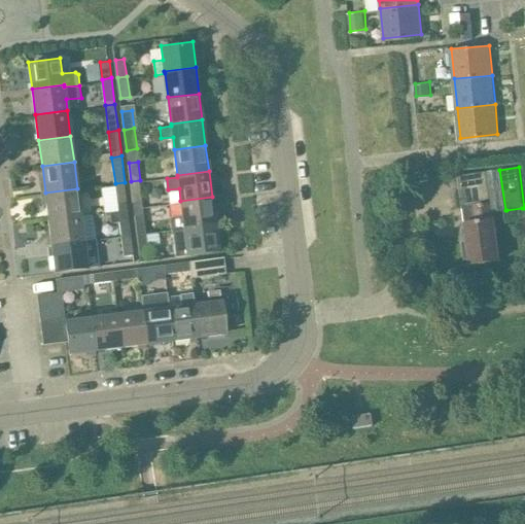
[(491,203),(487,171),(458,175),(463,207),(475,205),(478,222),(465,223),(467,241),(463,241),(465,258),(470,257),(471,264),(489,260),(488,254),(499,253),(494,219),(493,219),(492,212),(490,203),(491,203)]
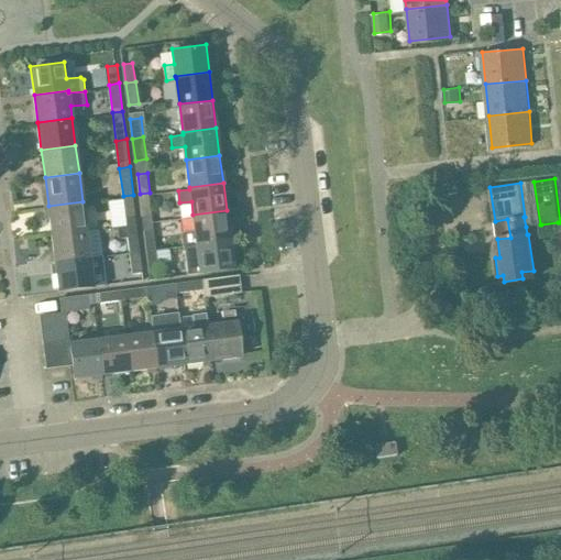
[(143,221),(154,220),(150,193),(140,194),(143,221)]
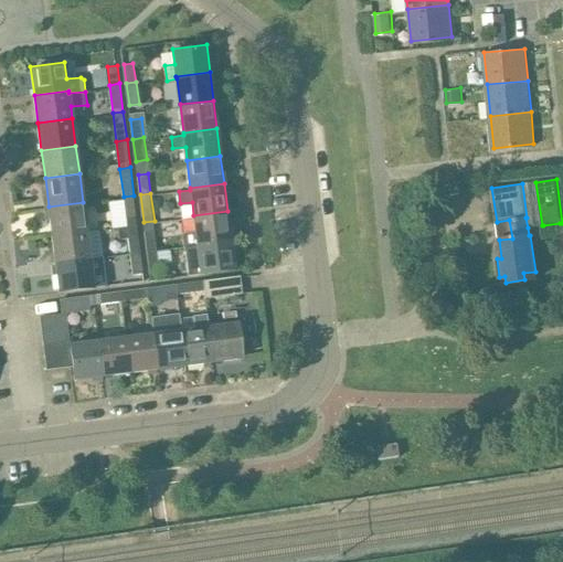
[(127,224),(137,223),(134,195),(124,197),(127,224)]
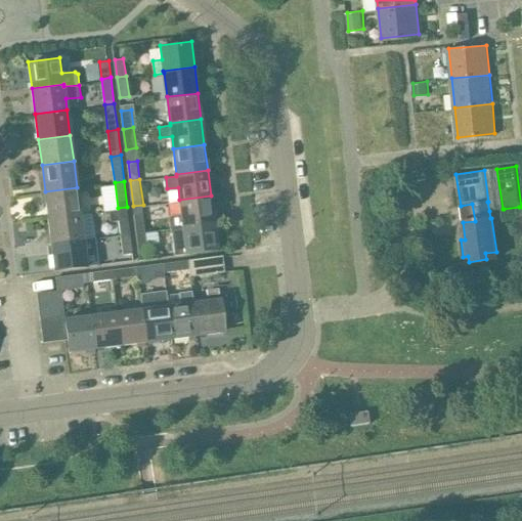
[(80,213),(77,187),(45,191),(48,217),(80,213)]
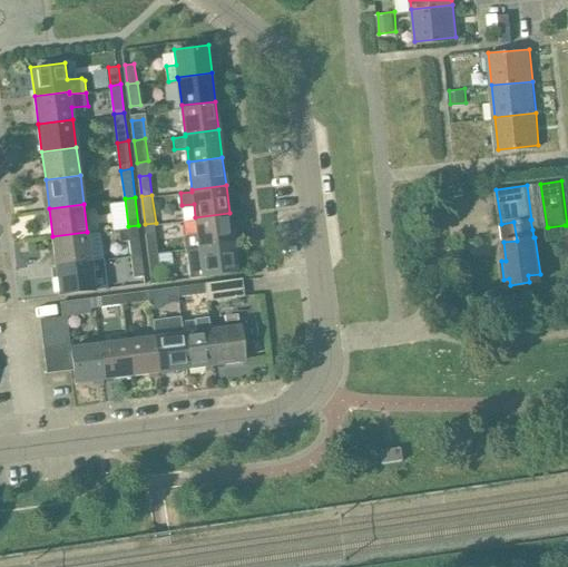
[(233,240),(229,213),(195,217),(197,232),(186,233),(185,236),(186,246),(188,246),(233,240)]
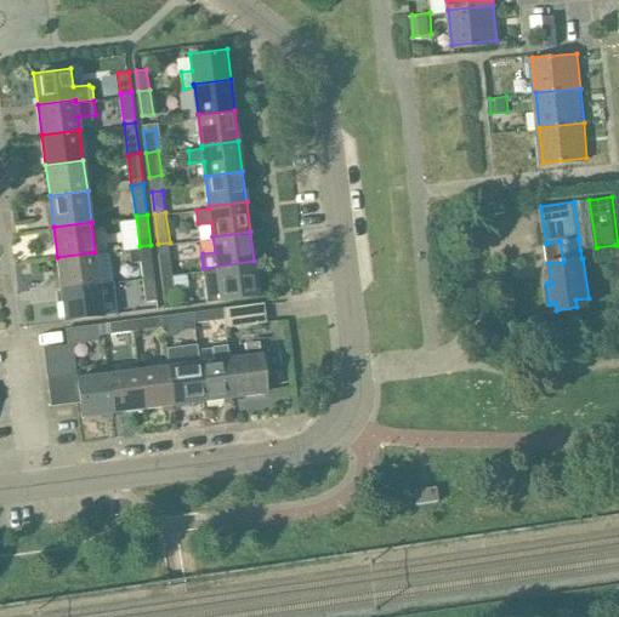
[(162,273),(174,272),(170,243),(158,244),(162,273)]
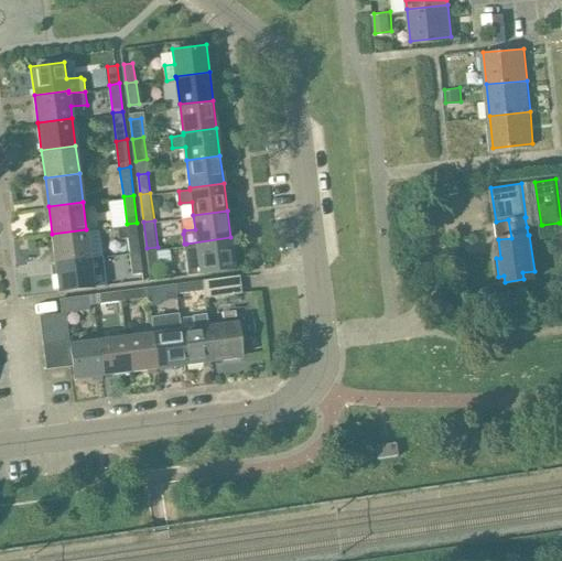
[(127,225),(119,226),(120,237),(128,237),(130,250),(140,249),(137,223),(127,224),(127,225)]
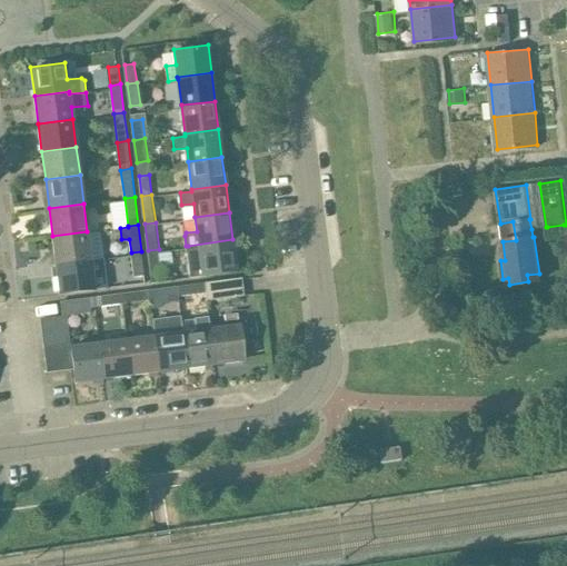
[(90,258),(87,231),(52,236),(57,262),(90,258)]
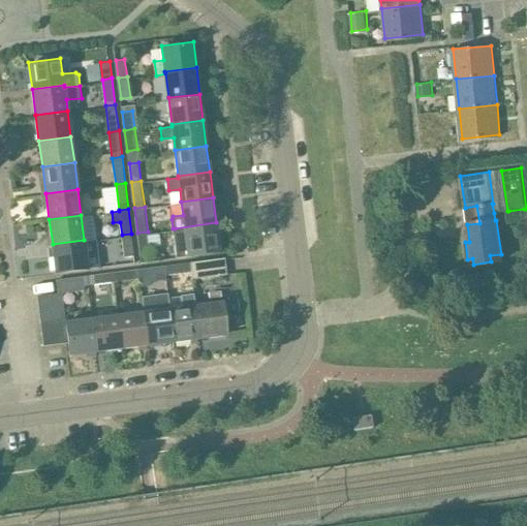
[(219,250),(216,222),(175,228),(178,255),(219,250)]
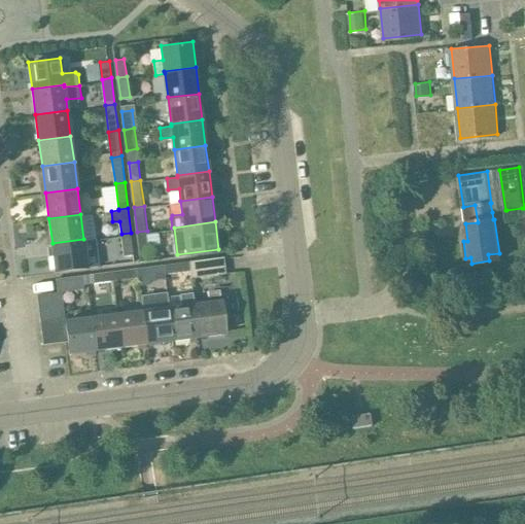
[(147,231),(137,232),(140,253),(150,251),(147,231)]
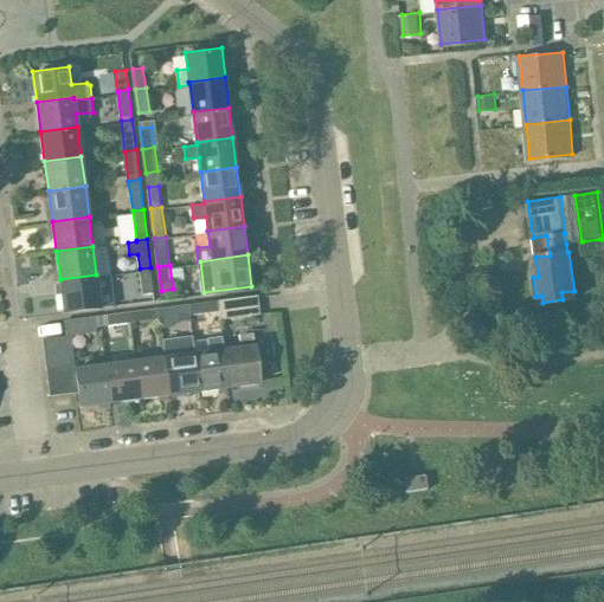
[(154,291),(151,267),(140,269),(143,293),(154,291)]
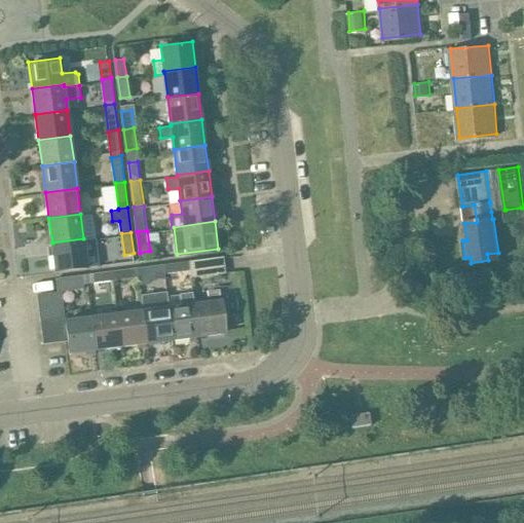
[(83,238),(52,243),(55,269),(87,265),(85,252),(98,250),(96,237),(83,238)]
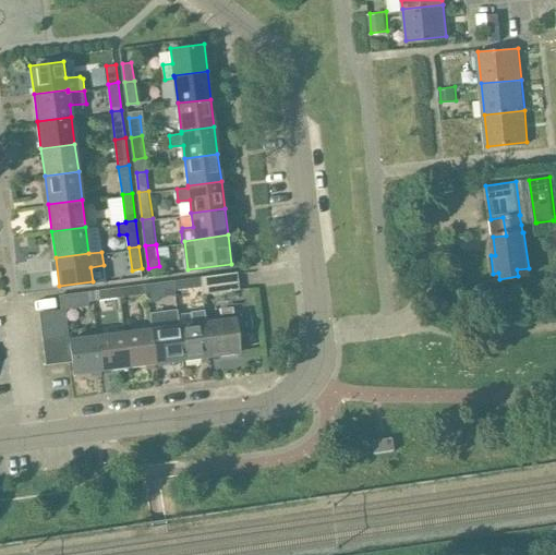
[(240,288),(238,270),(202,275),(203,286),(204,292),(240,288)]
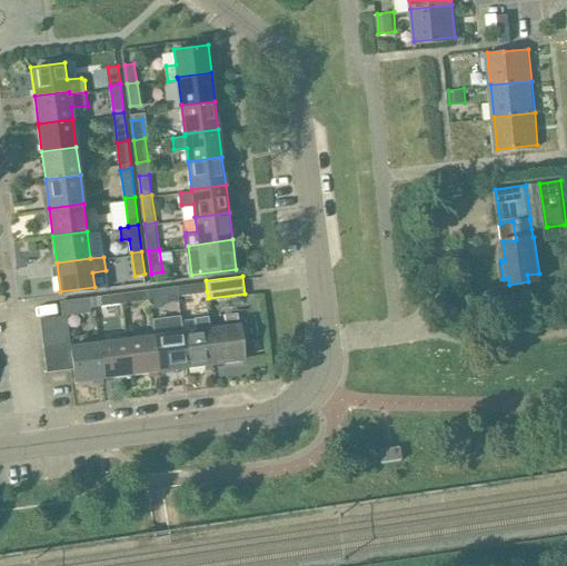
[(207,291),(206,280),(178,284),(180,296),(207,291)]
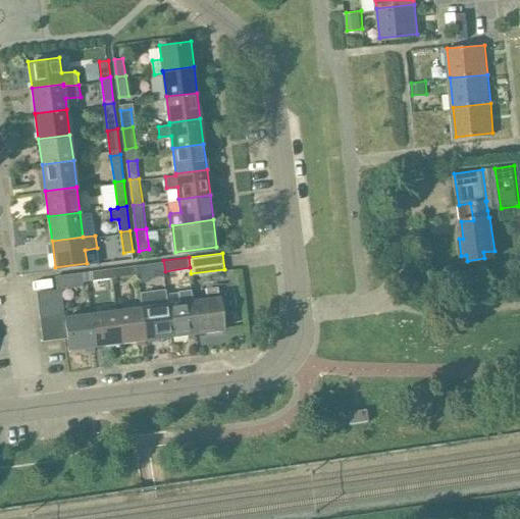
[(144,263),(137,264),(139,280),(149,279),(148,275),(147,263),(144,263)]
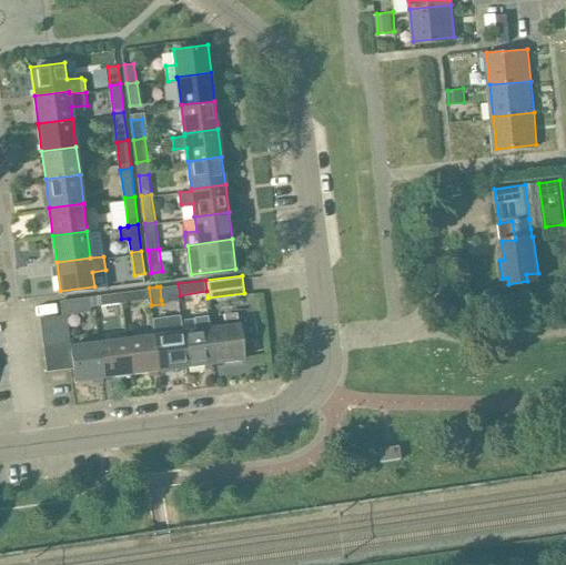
[(121,291),(123,301),(144,299),(142,289),(121,291)]
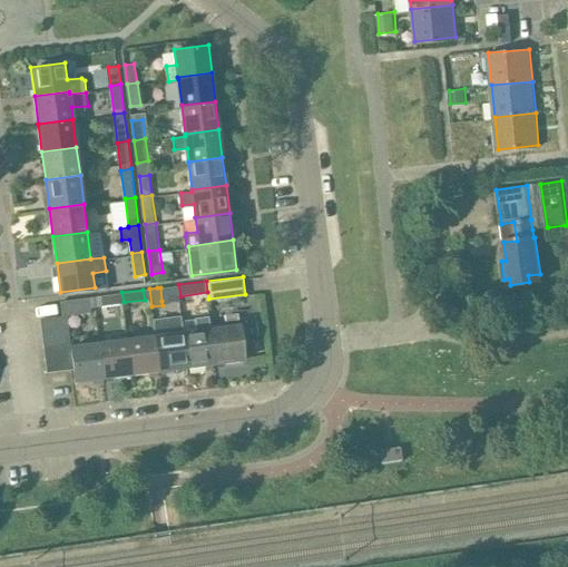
[(124,302),(121,292),(101,294),(103,305),(124,302)]
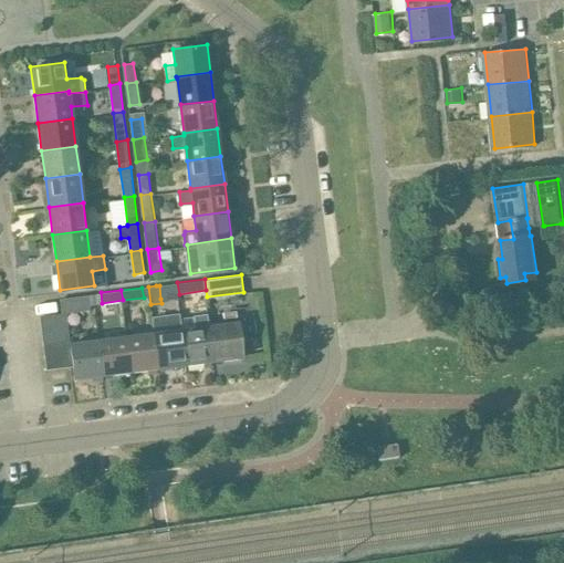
[(61,298),(63,312),(68,312),(91,310),(90,294),(61,298)]
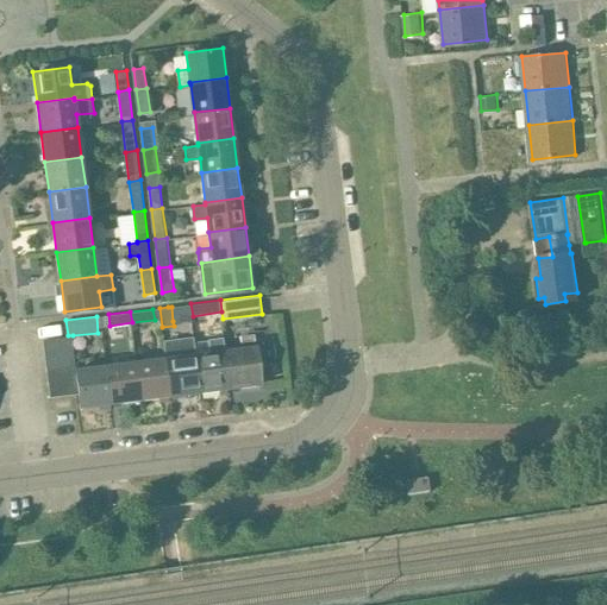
[(73,335),(68,335),(44,339),(45,354),(75,351),(73,335)]
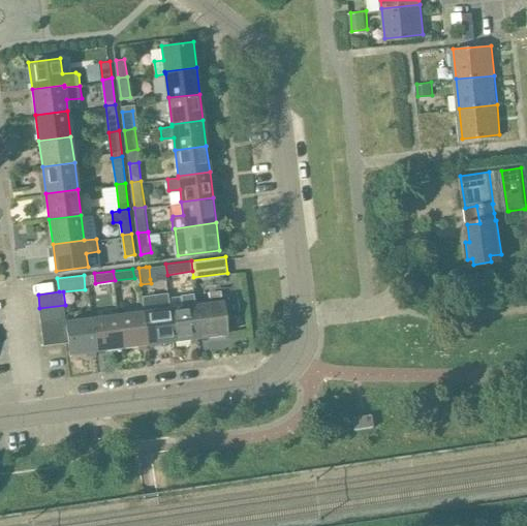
[(144,310),(148,342),(174,339),(169,307),(168,292),(143,296),(145,310),(144,310)]
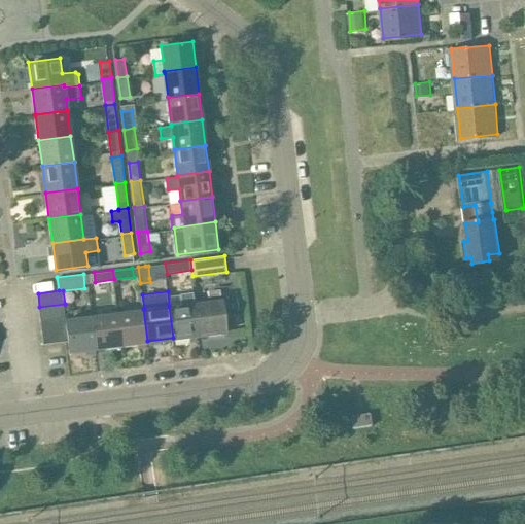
[(169,306),(173,338),(199,335),(195,303),(196,302),(195,291),(181,293),(182,304),(169,306)]
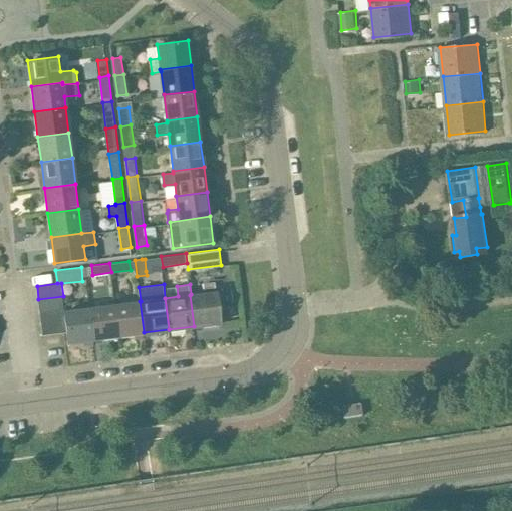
[(216,291),(191,294),(190,295),(194,326),(220,323),(216,291)]
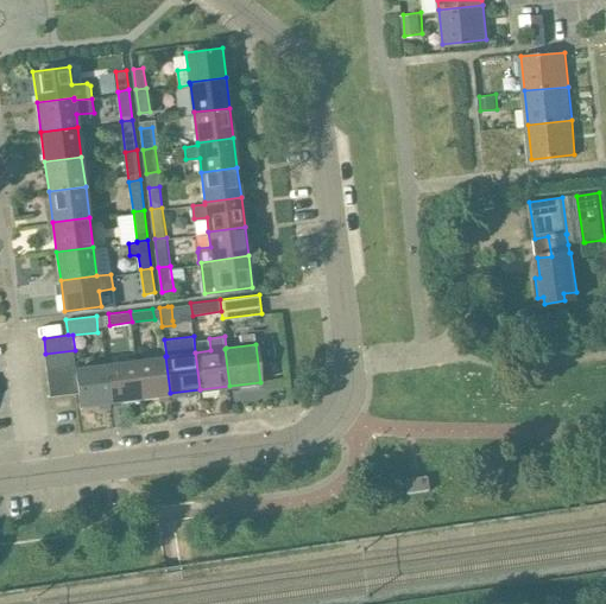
[(45,354),(48,367),(76,363),(75,350),(45,354)]
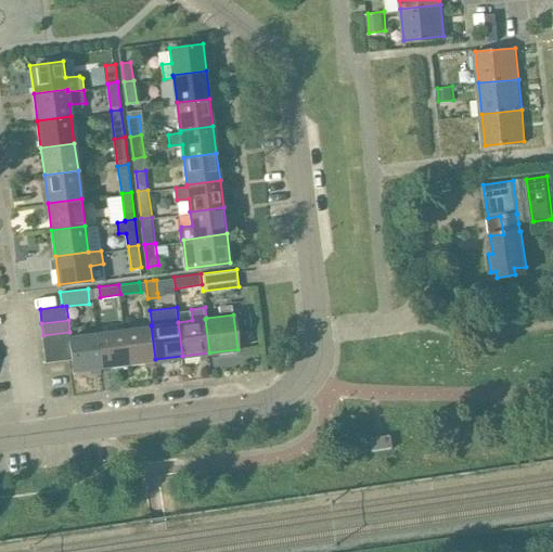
[(151,325),(125,329),(129,363),(155,359),(151,325)]
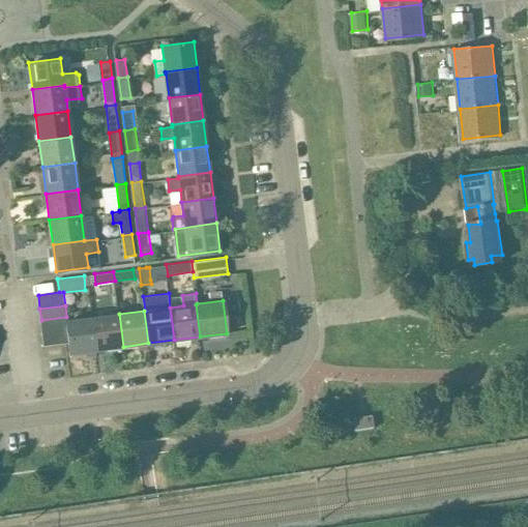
[(119,314),(93,318),(97,350),(123,347),(119,314)]
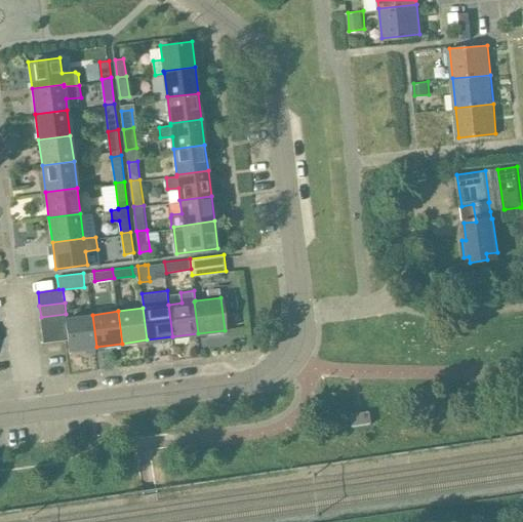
[(41,317),(42,329),(67,326),(66,318),(67,318),(66,314),(41,317)]
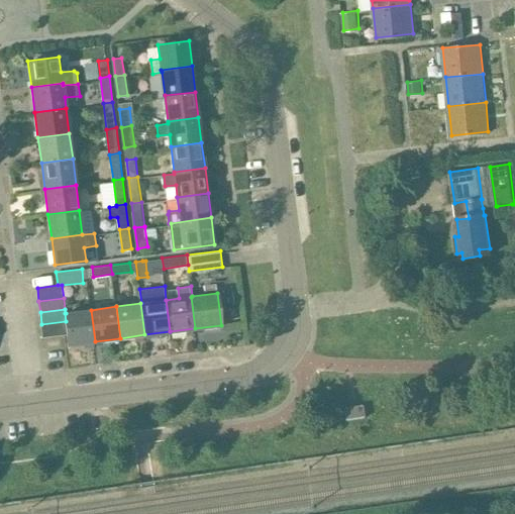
[(91,310),(66,313),(65,313),(66,321),(68,334),(69,344),(95,341),(91,310)]
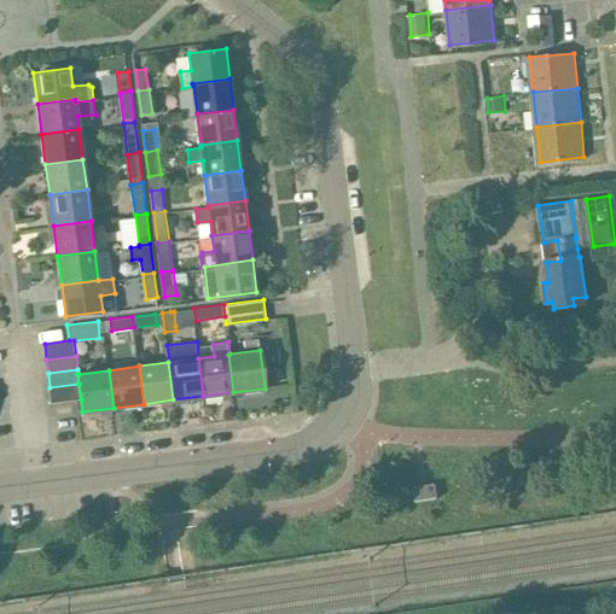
[(81,399),(79,384),(50,387),(52,402),(81,399)]
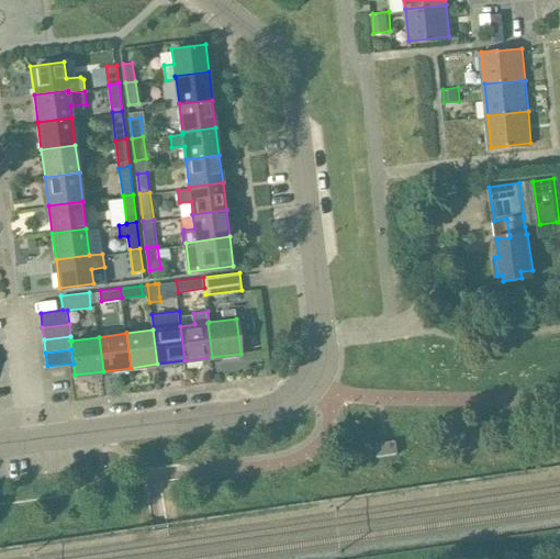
[(400,453),(398,439),(377,443),(379,456),(400,453)]
